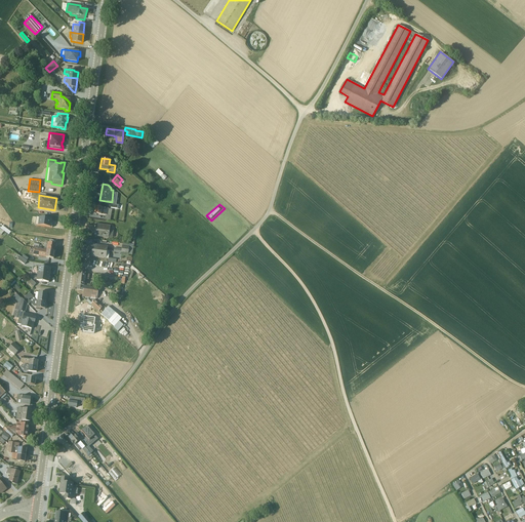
[(112,209),(94,206),(93,212),(105,214),(105,218),(110,219),(112,209)]
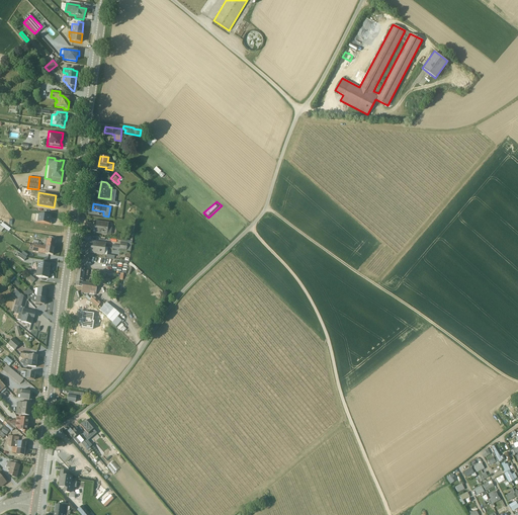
[(94,221),(93,233),(110,235),(111,227),(108,227),(108,222),(94,221)]
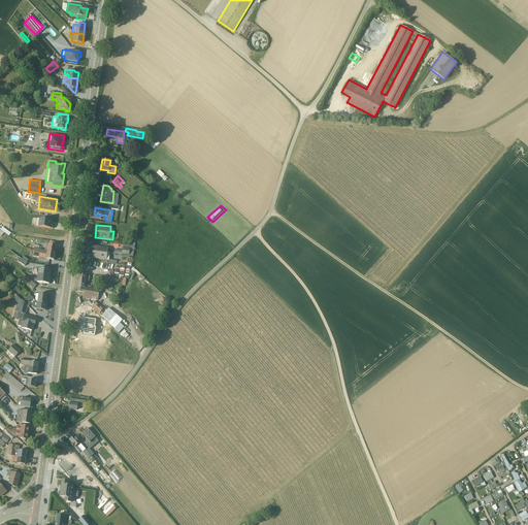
[(9,235),(11,232),(2,226),(0,229),(9,235)]
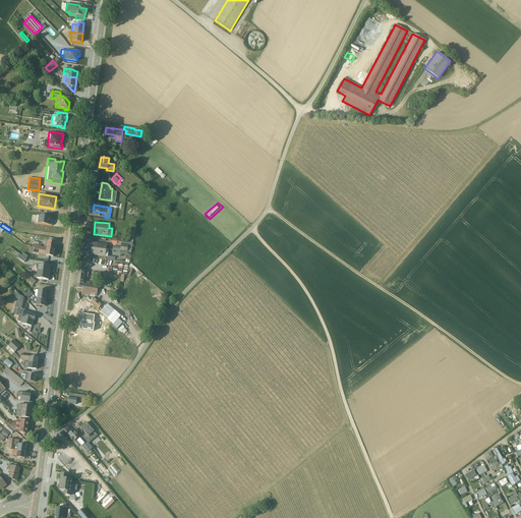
[(56,241),(45,239),(44,246),(55,248),(56,241)]
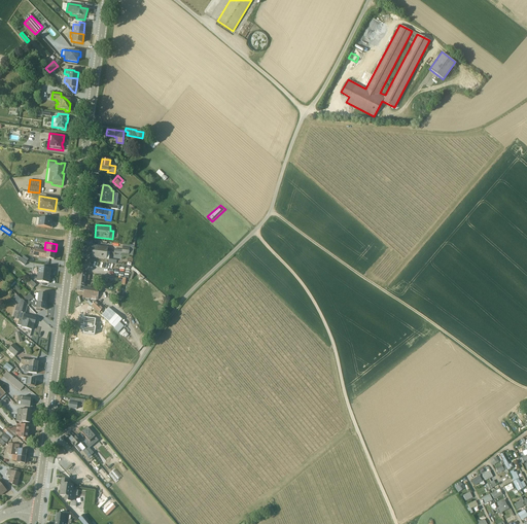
[(109,251),(107,251),(108,246),(94,245),(92,257),(109,259),(109,251)]
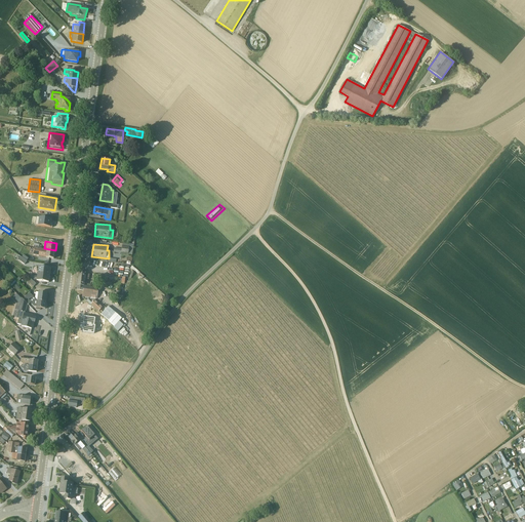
[(130,247),(123,246),(122,253),(130,254),(130,247)]
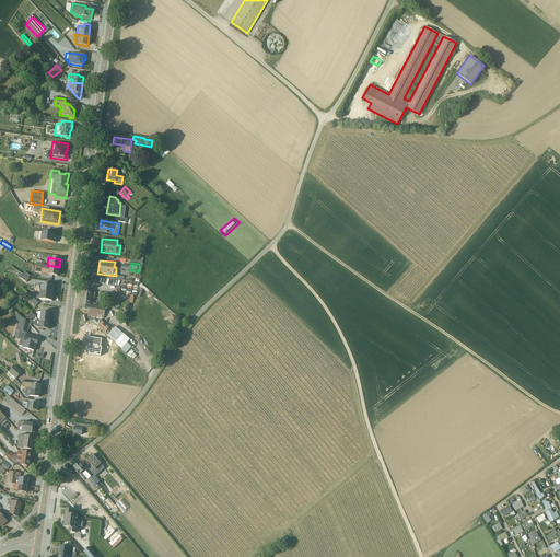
[(36,271),(57,276),(59,267),(37,264),(36,271)]
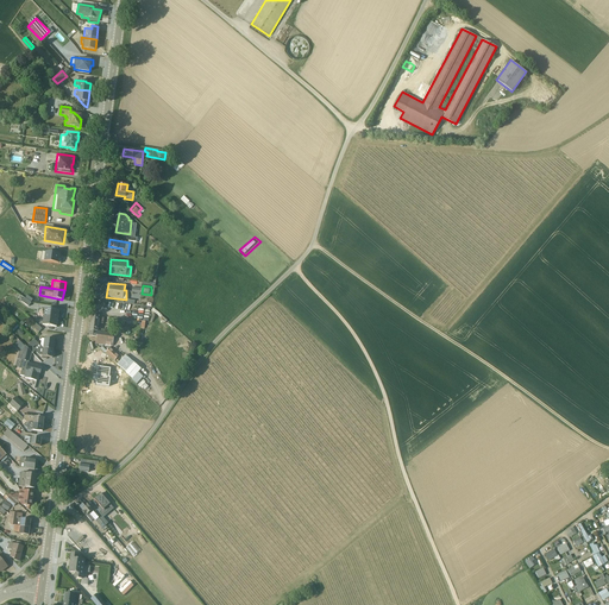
[(58,310),(44,308),(43,316),(57,319),(58,310)]
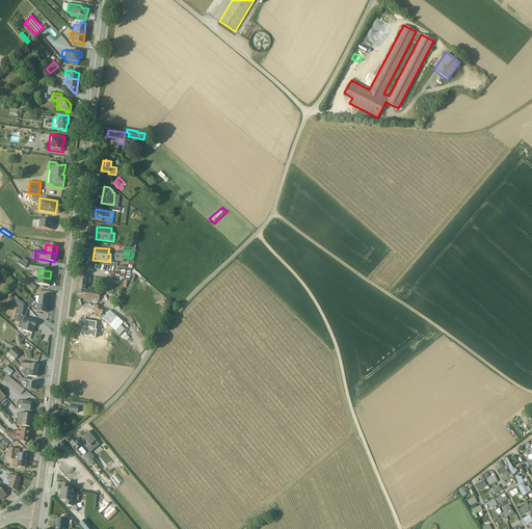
[(86,275),(80,275),(78,293),(84,294),(83,299),(98,302),(100,291),(85,288),(86,282),(90,283),(91,275),(86,275)]
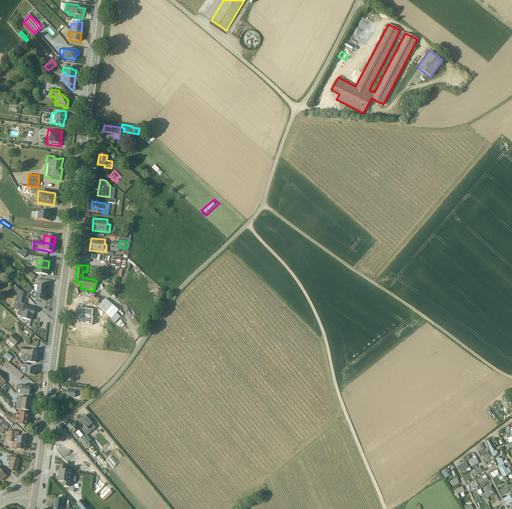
[(36,273),(48,274),(48,268),(36,266),(36,272),(36,273)]
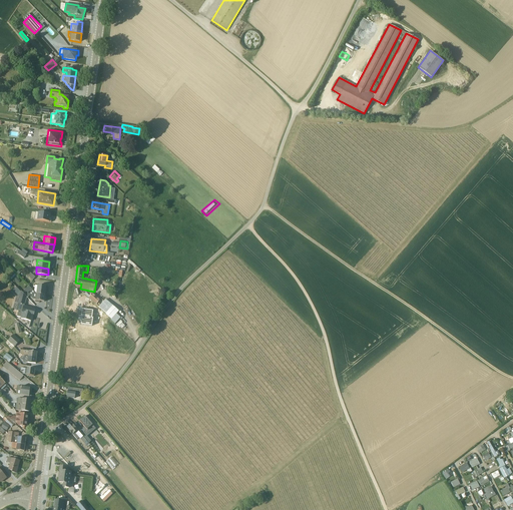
[(15,274),(11,278),(12,279),(13,278),(18,283),(20,280),(18,278),(19,277),(17,274),(16,275),(15,274)]
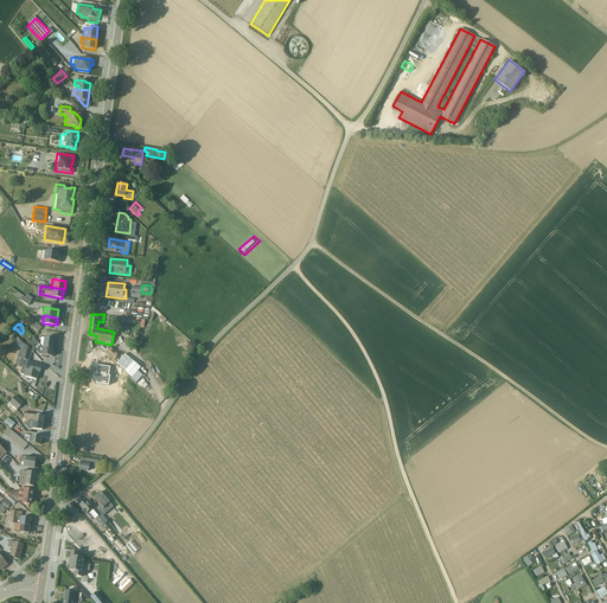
[(55,338),(42,337),(40,344),(43,347),(53,348),(55,338)]
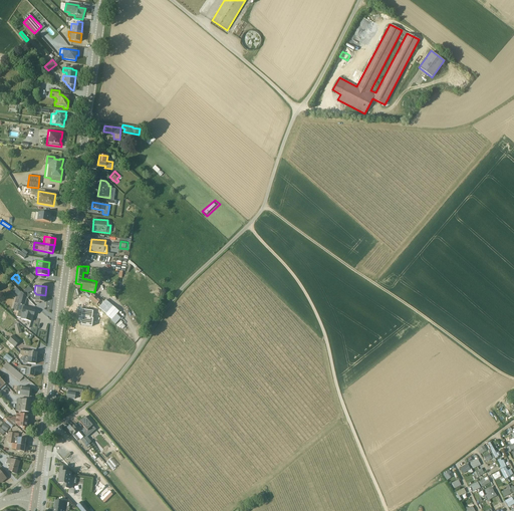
[(29,286),(22,292),(28,298),(30,295),(33,299),(35,299),(35,302),(39,302),(40,301),(44,301),(45,295),(36,294),(29,286)]
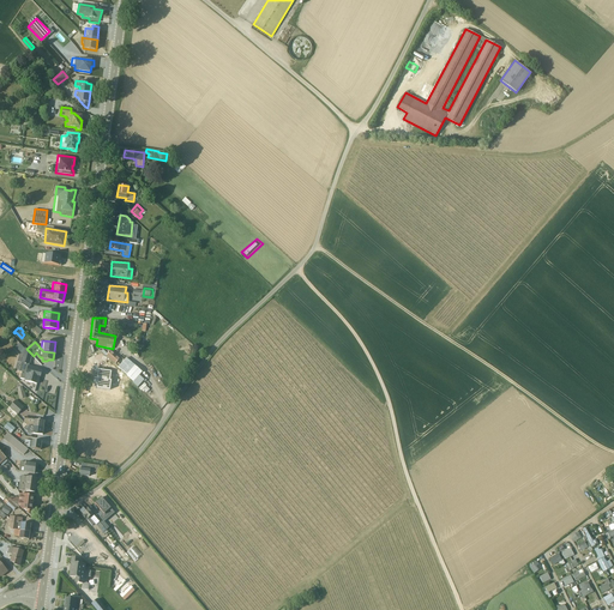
[(25,379),(25,380),(38,384),(41,376),(42,370),(38,369),(38,368),(30,366),(32,355),(25,348),(20,364),(23,364),(20,378),(25,379)]
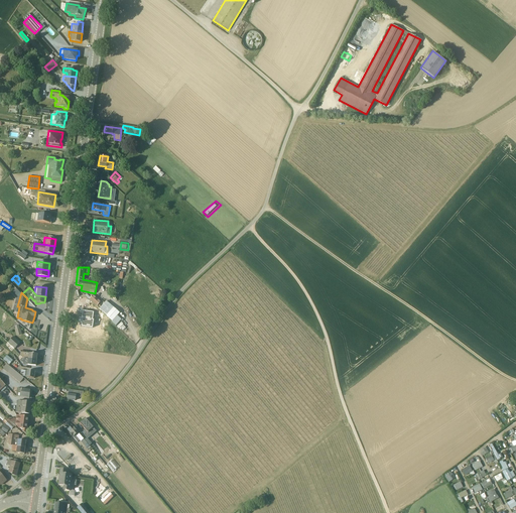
[(86,294),(97,305),(101,300),(93,293),(90,296),(87,293),(86,294)]
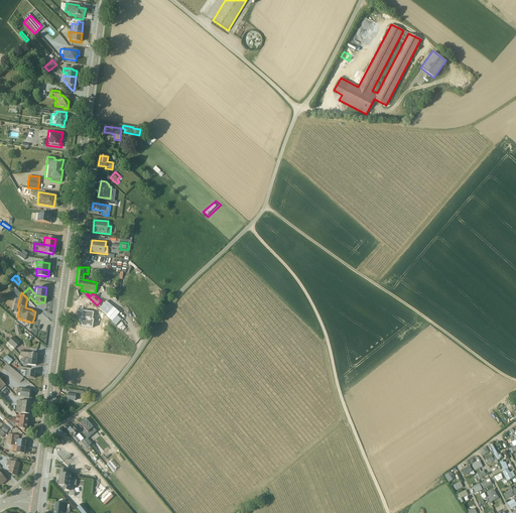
[(120,312),(106,300),(99,307),(106,314),(112,321),(111,321),(116,325),(121,318),(117,314),(120,312)]
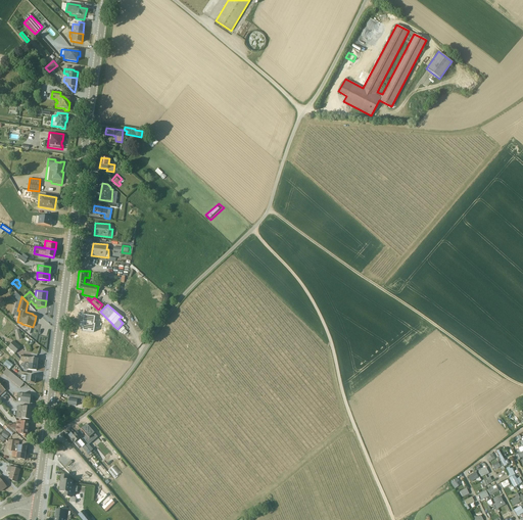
[(14,352),(20,346),(13,340),(8,346),(14,352)]
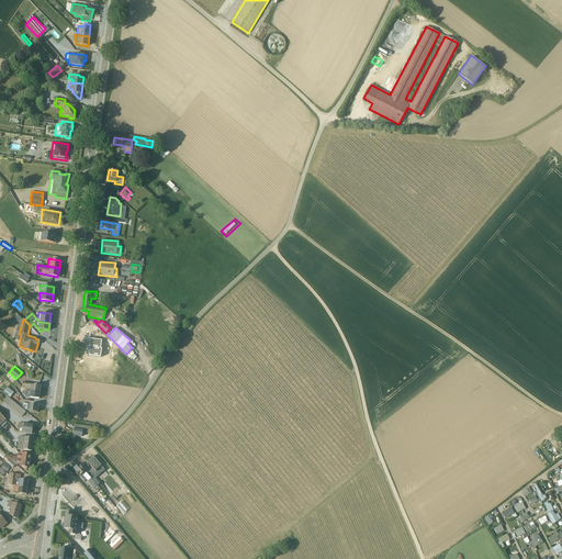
[(4,375),(12,383),(15,379),(8,371),(4,375)]
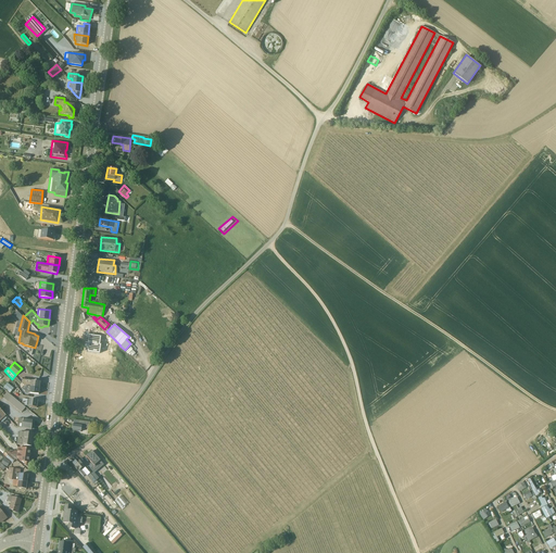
[(32,378),(23,377),(22,381),(24,385),(39,387),(40,381),(32,380),(32,378)]
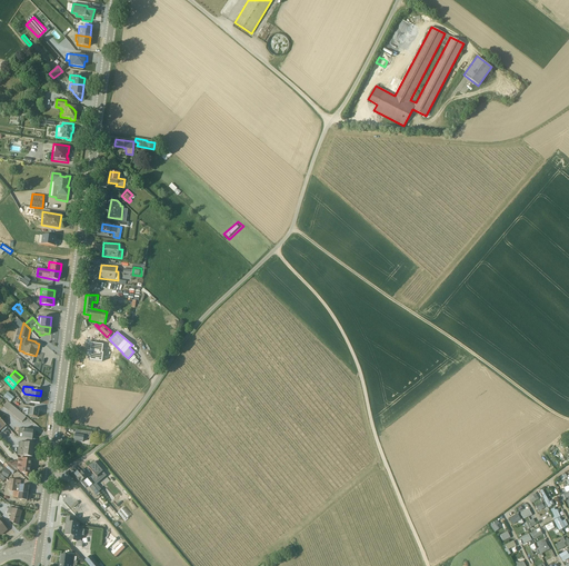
[(15,396),(8,390),(3,395),(10,400),(15,396)]
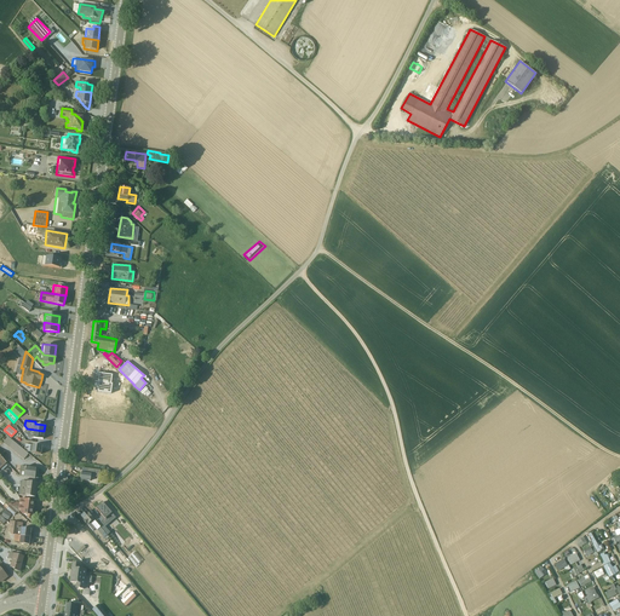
[(29,453),(7,436),(4,441),(24,459),(29,453)]
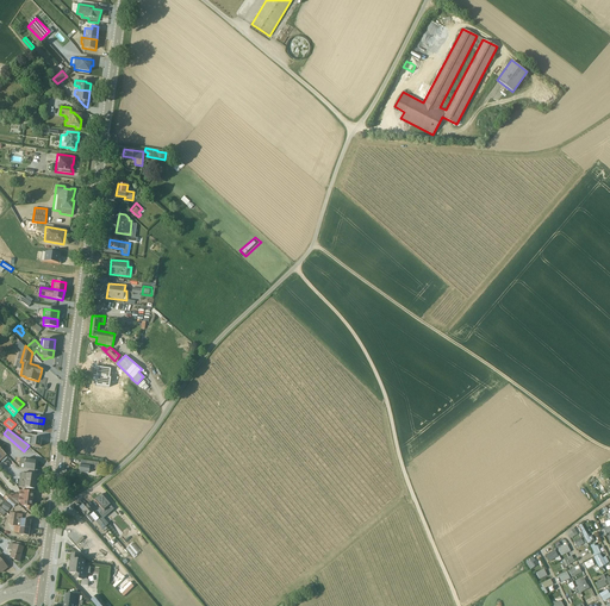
[(42,438),(25,436),(24,441),(26,441),(26,443),(31,443),(31,444),(41,445),(42,438)]
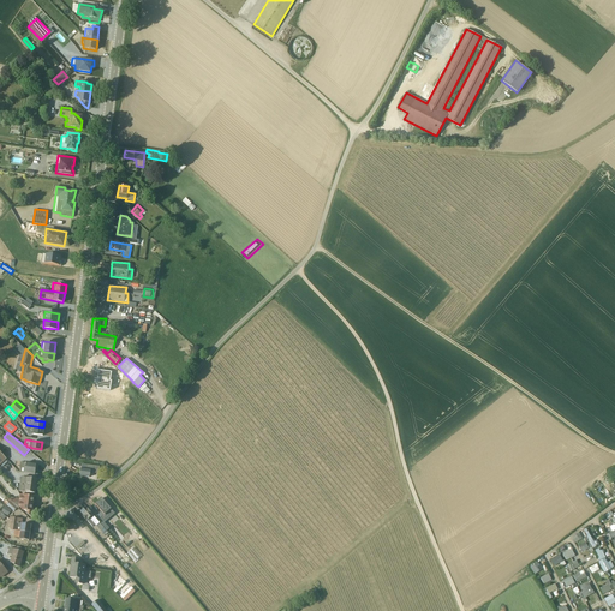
[(39,463),(21,461),(19,471),(37,474),(39,463)]
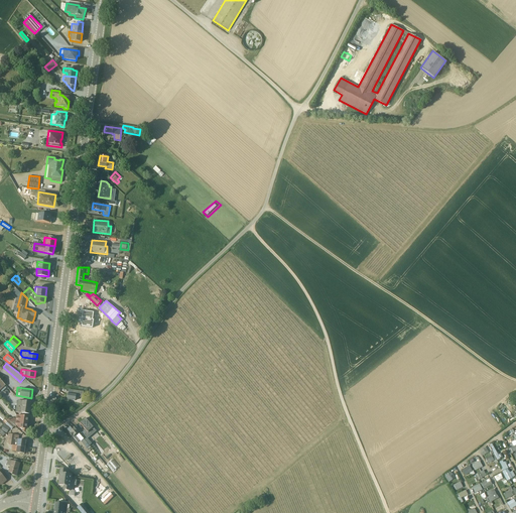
[(69,388),(68,398),(76,399),(76,395),(83,396),(84,390),(69,388)]
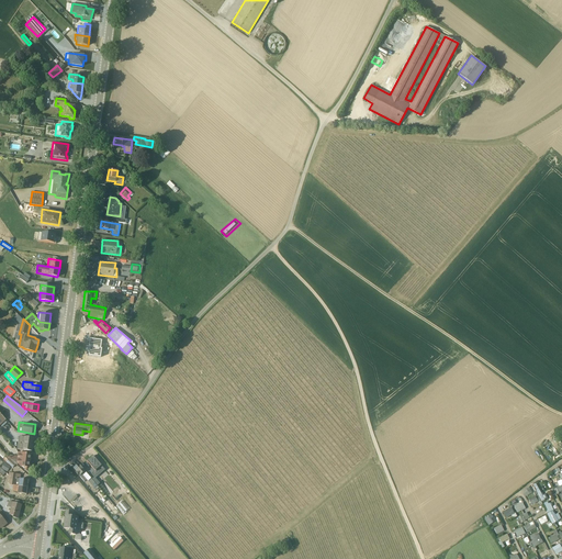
[(18,455),(9,454),(9,457),(15,464),(17,462),(21,466),(24,467),(24,468),(29,472),(32,454),(18,451),(18,455)]
